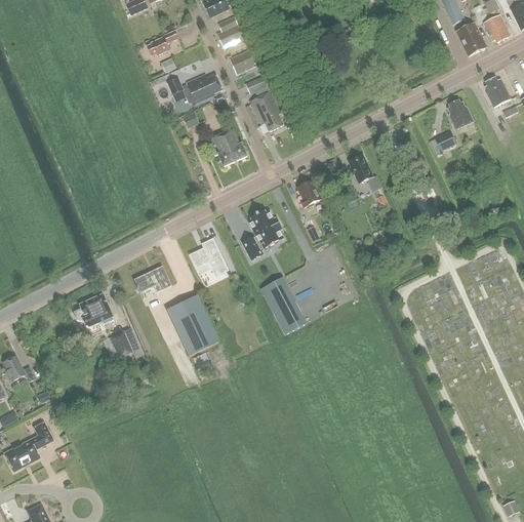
[(133,0),(126,3),(131,14),(148,7),(144,0),(133,0)]
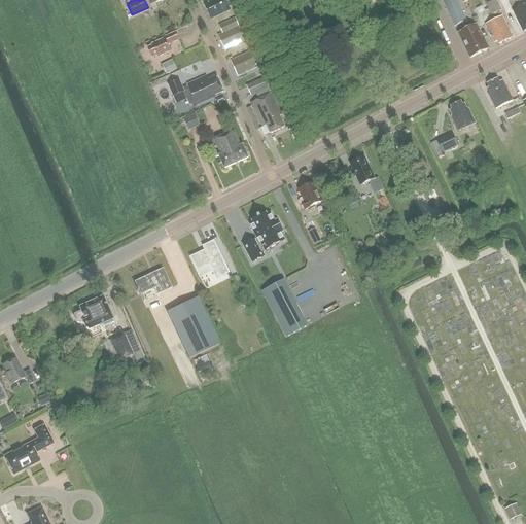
[(211,16),(231,7),(229,4),(232,3),(231,0),(206,0),(204,1),(211,16)]
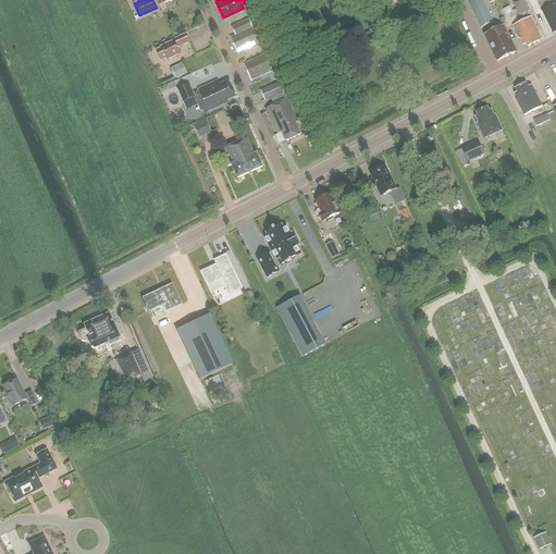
[(480,24),(492,17),(483,0),(468,0),(480,24)]
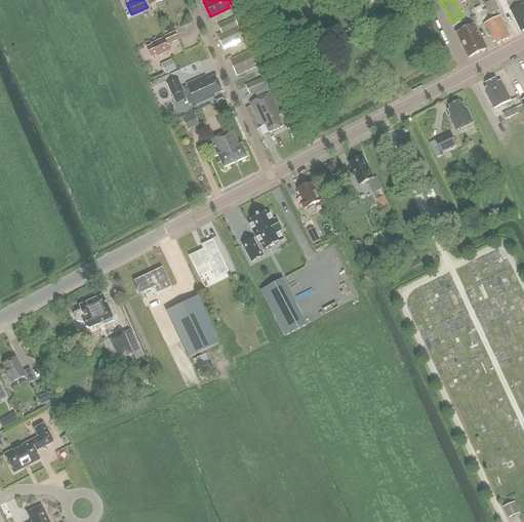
[(487,0),(483,2),(488,12),(499,7),(495,0),(487,0)]
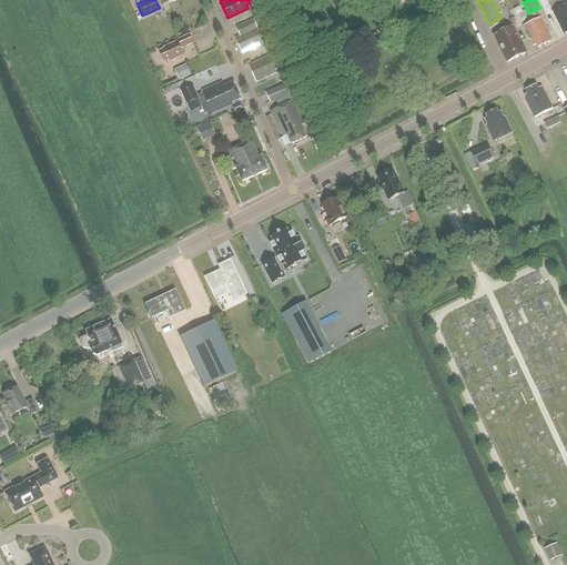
[(566,1),(553,9),(564,31),(566,29),(566,1)]
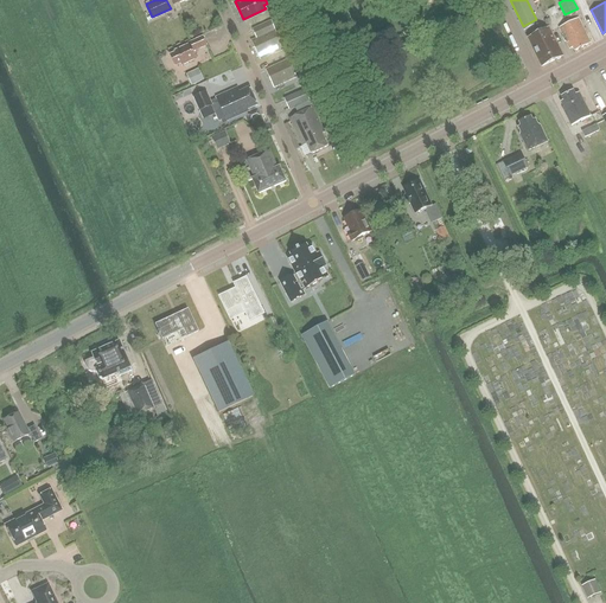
[(565,39),(566,40),(569,46),(573,45),(575,49),(591,40),(578,15),(559,25),(563,33),(562,36),(565,39)]
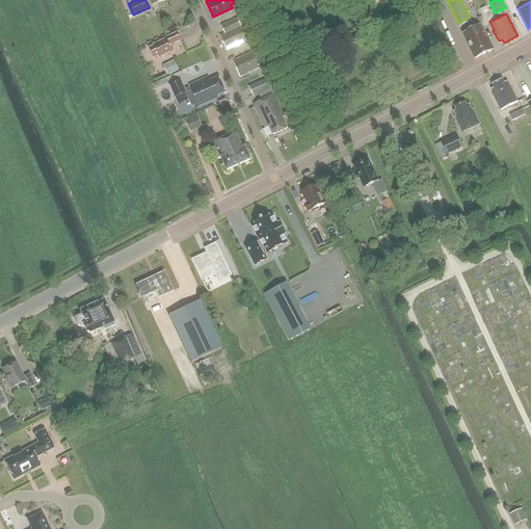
[(234,47),(240,44),(240,45),(251,40),(245,26),(241,27),(237,17),(222,23),(226,31),(221,33),(229,48),(234,46),(234,47)]
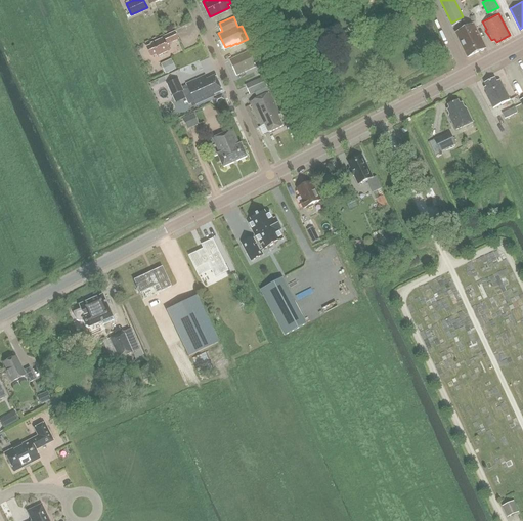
[(469,30),(479,49),(485,46),(474,22),(467,26),(468,28),(471,27),(472,29),(469,30)]
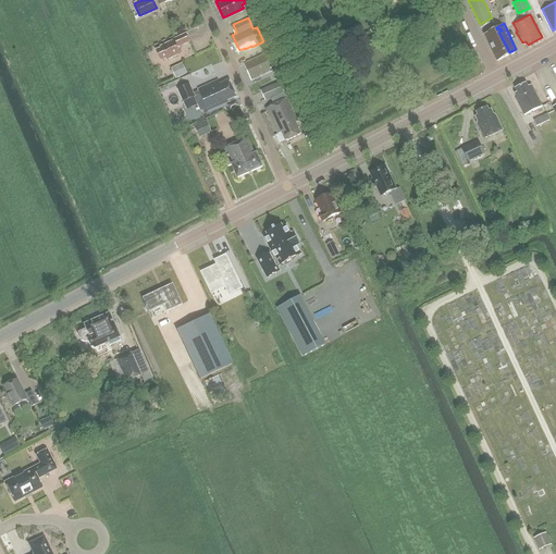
[(496,59),(509,52),(498,32),(502,31),(501,28),(497,29),(496,27),(484,33),(496,59)]
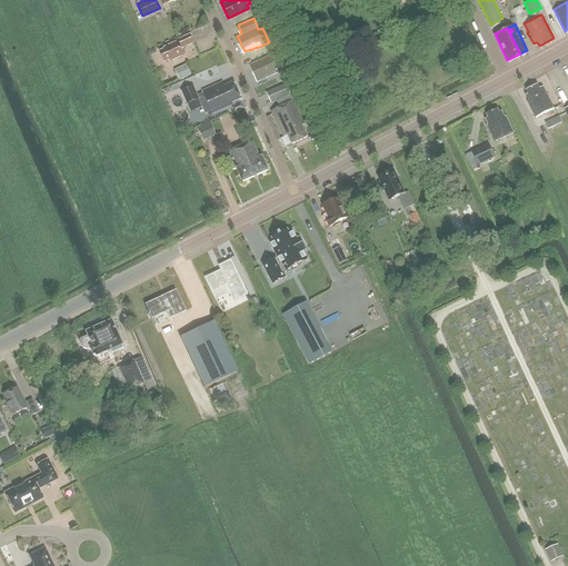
[(178,39),(163,46),(165,47),(159,50),(163,60),(169,58),(170,59),(185,52),(181,46),(193,40),(190,32),(177,38),(178,39)]
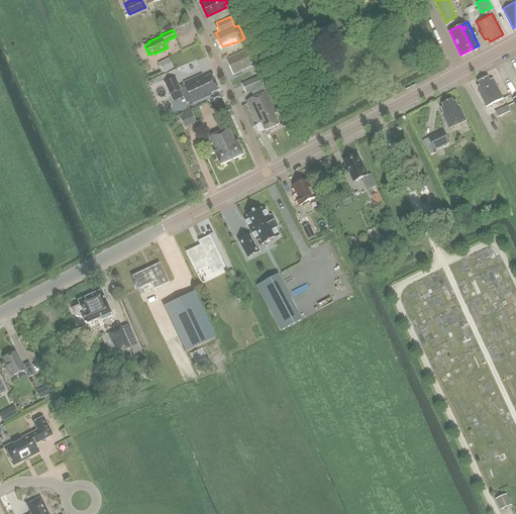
[(233,73),(252,64),(251,61),(253,60),(249,50),(247,52),(245,48),(226,58),(226,59),(230,67),(233,73)]
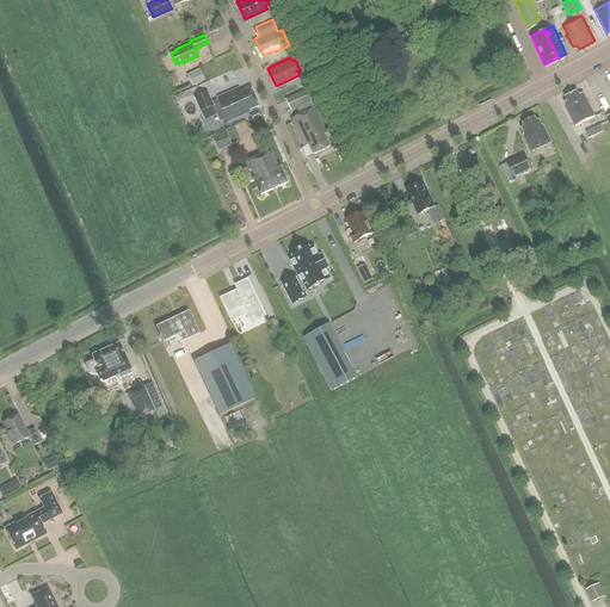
[(199,67),(191,70),(196,81),(204,78),(199,67)]
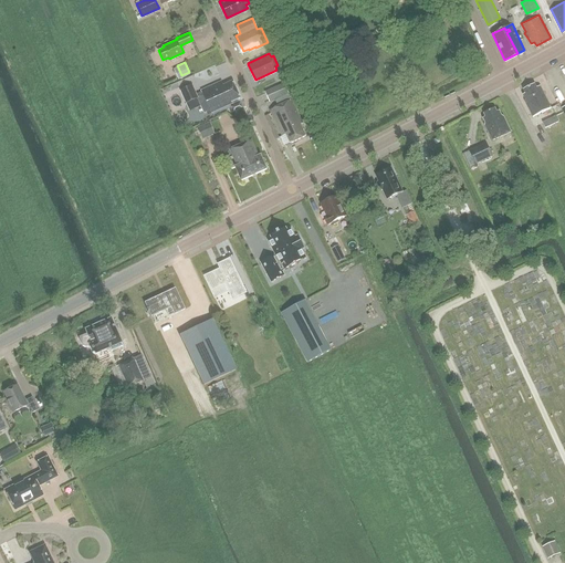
[(221,80),(202,89),(212,110),(231,102),(230,100),(239,95),(232,80),(223,84),(221,80)]
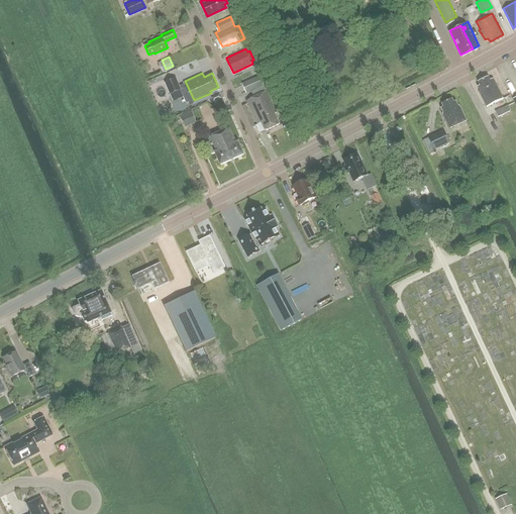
[(259,74),(241,81),(245,89),(263,82),(259,74)]
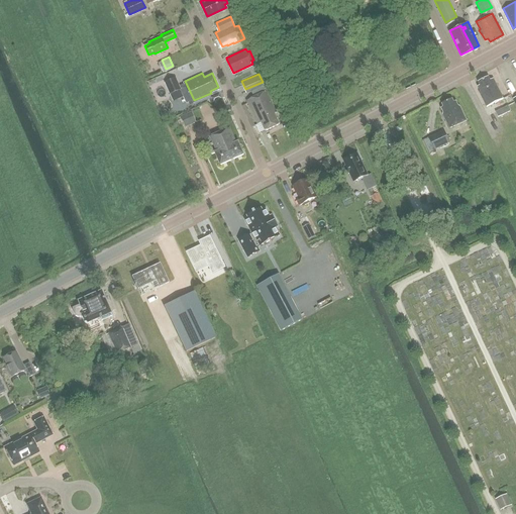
[(493,77),(490,78),(489,75),(478,80),(480,83),(478,85),(480,89),(480,90),(487,105),(503,96),(493,77)]
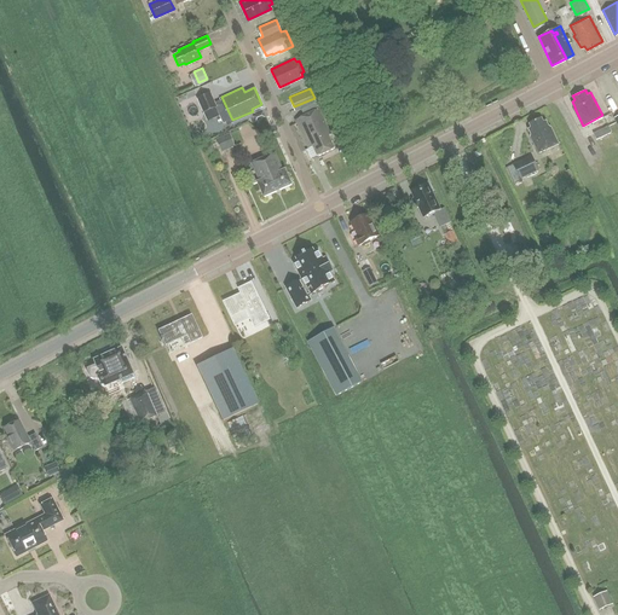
[(204,94),(197,98),(203,111),(214,106),(217,105),(214,100),(211,92),(204,94)]
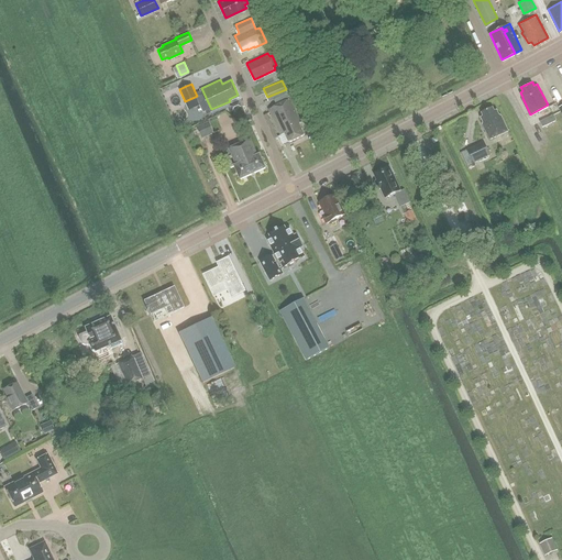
[(299,121),(301,120),(290,98),(268,108),(281,133),(285,131),(288,141),(305,133),(299,121)]
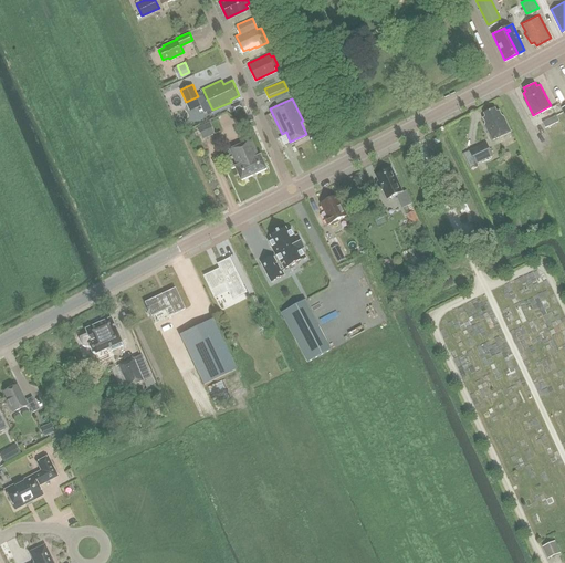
[(485,112),(487,115),(483,116),(485,122),(485,124),(492,138),(511,129),(503,115),(501,114),(499,108),(495,111),(494,107),(485,112)]
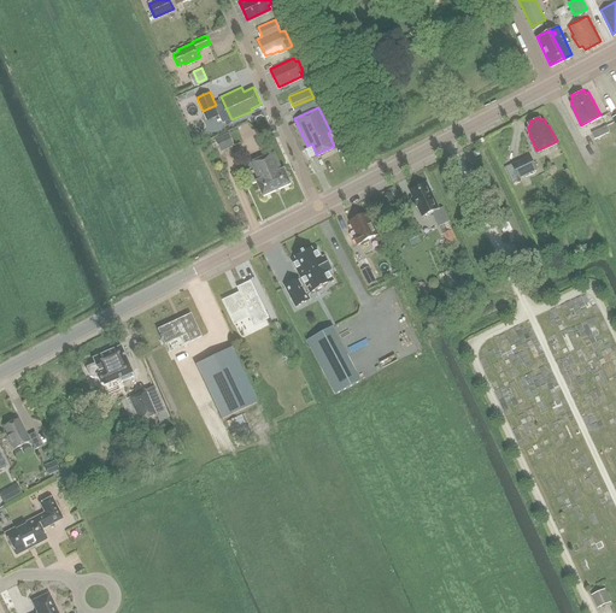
[(594,137),(610,130),(608,123),(591,131),(594,137)]
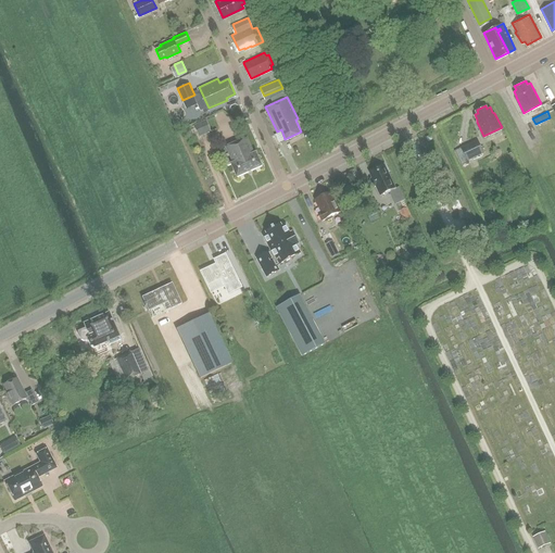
[(205,117),(193,123),(199,135),(211,129),(205,117)]
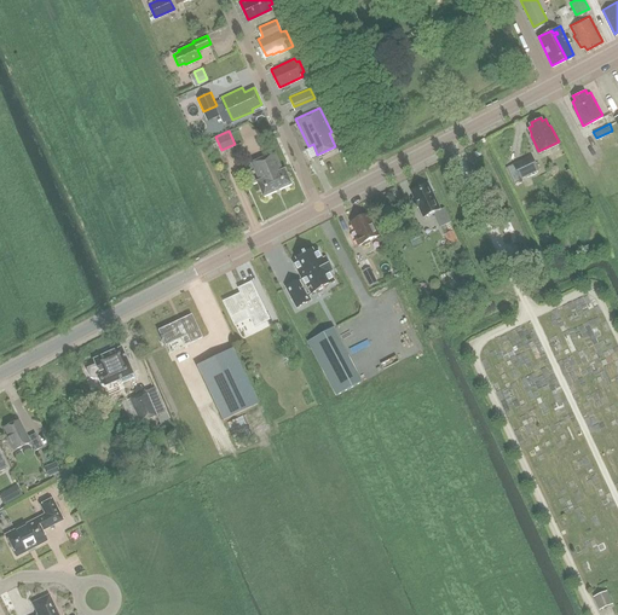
[(264,195),(292,183),(286,168),(283,168),(275,151),(252,162),(260,179),(258,180),(264,195)]
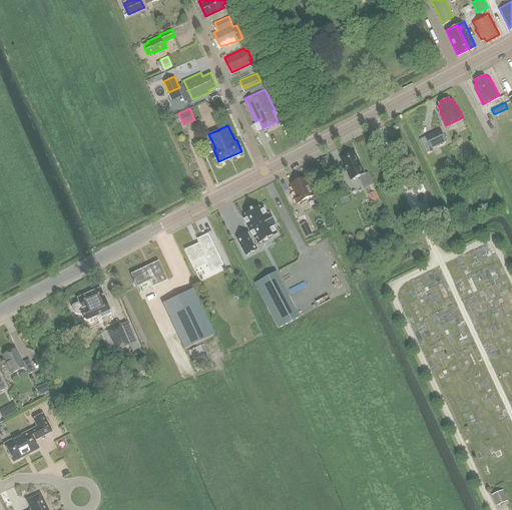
[(511,125),(503,129),(511,150),(511,125)]
